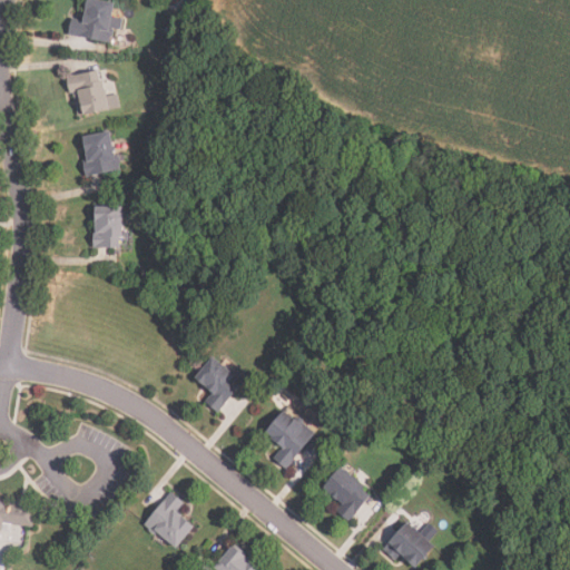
[(116,5),(92,0),(86,0),(84,20),(71,18),(68,36),(110,43),(114,29),(121,30),(123,20),(112,18),(116,5)]
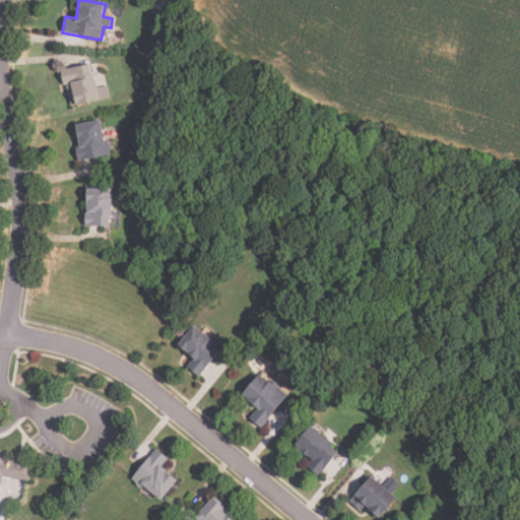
[(65,69),(68,106),(99,104),(94,66),(65,69)]
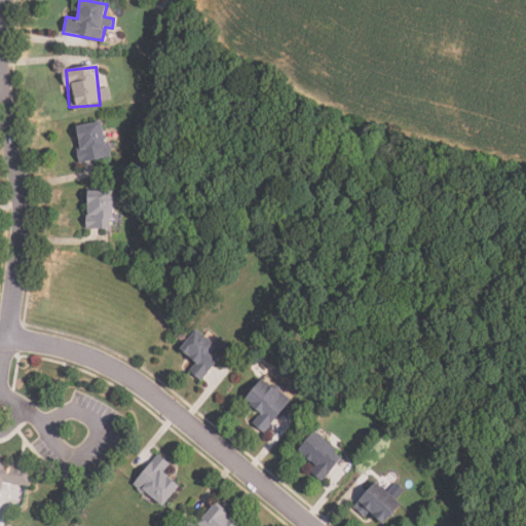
[(75,125),(81,161),(110,156),(104,120),(75,125)]
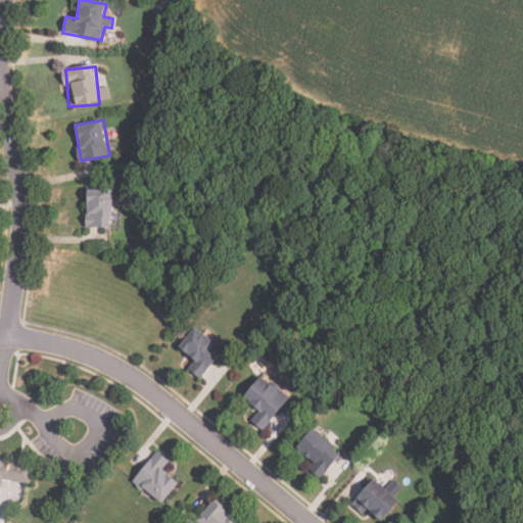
[(87,226),(113,226),(113,190),(87,190),(87,226)]
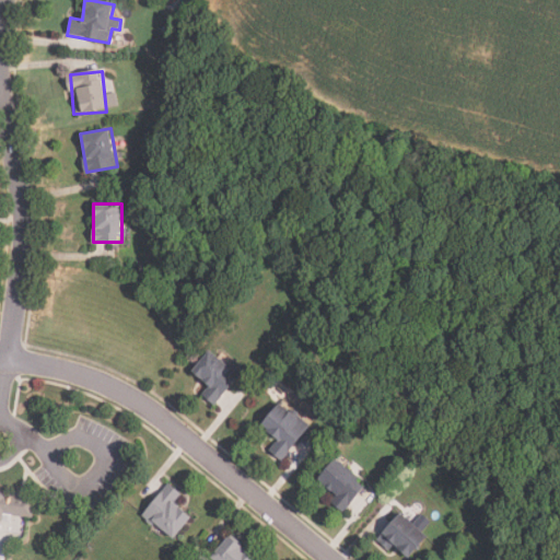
[(202,395),(216,405),(240,373),(209,350),(193,372),(210,384),(202,395)]
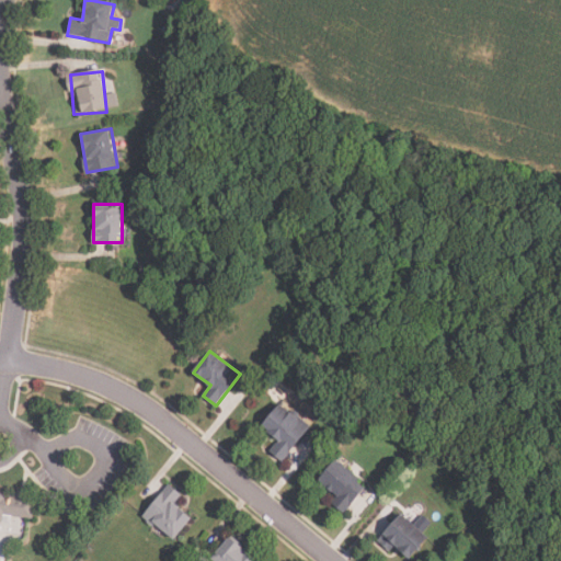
[(262,426),(278,439),(270,451),(283,461),(310,426),(279,403),(262,426)]
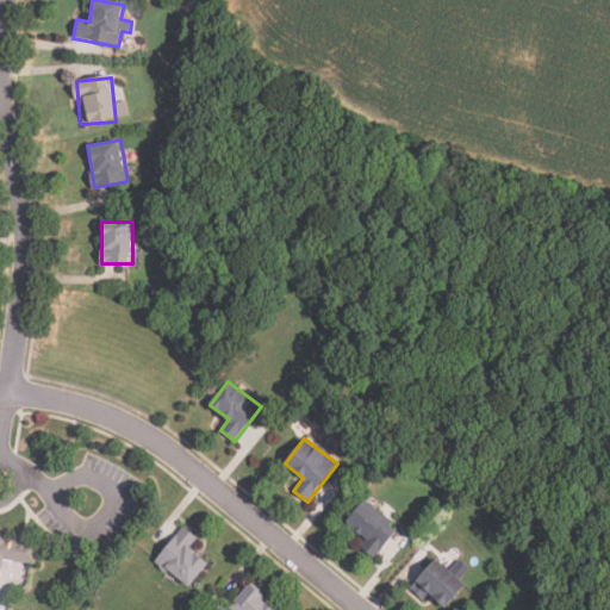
[(374,558),(400,531),(367,499),(347,521),(366,540),(361,545),(374,558)]
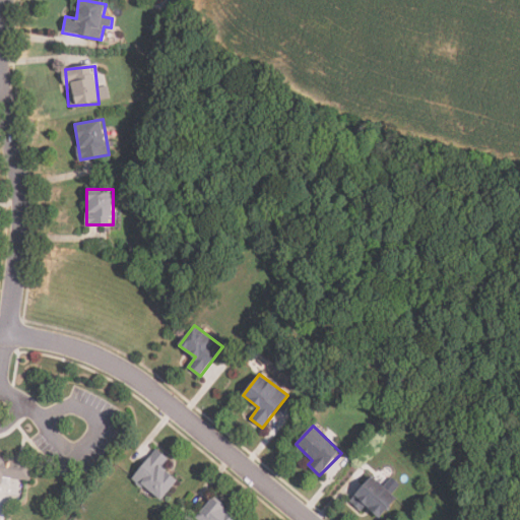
[(133,476),(160,501),(178,479),(164,467),(170,460),(157,449),(133,476)]
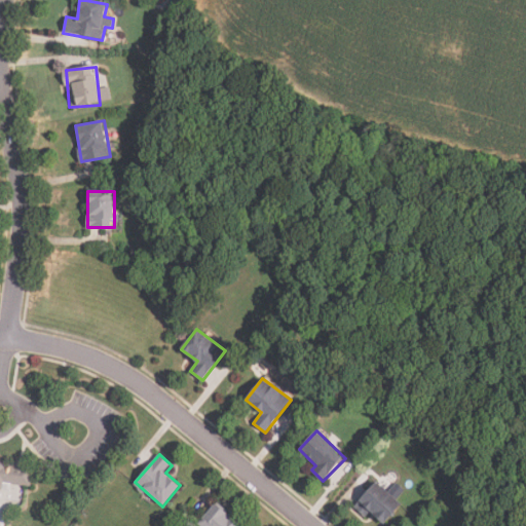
[(3,483),(32,486),(34,463),(0,460),(0,488),(2,489),(3,483)]
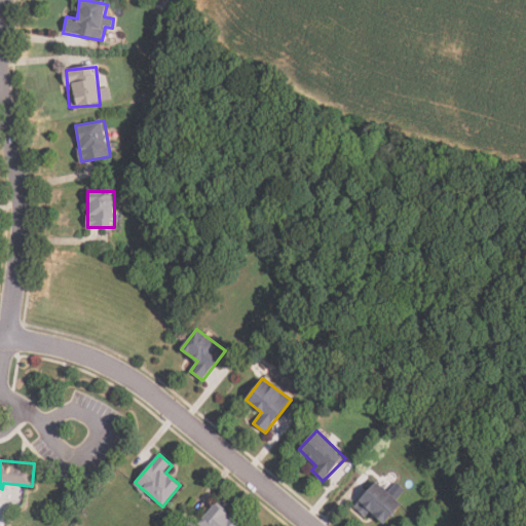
[(384,524),(402,504),(376,481),(353,508),(367,518),(371,513),(384,524)]
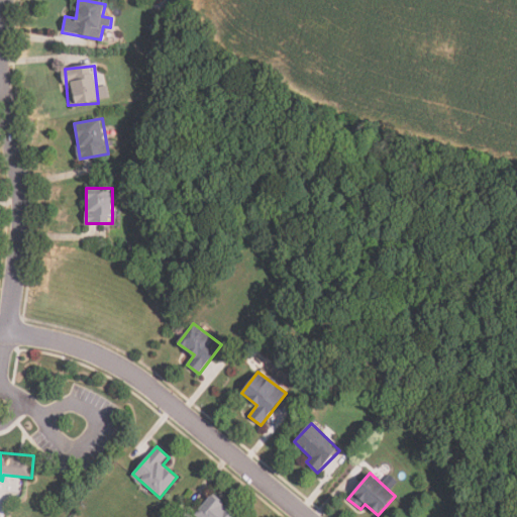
[(238,516),(212,494),(195,514),(198,516),(238,516)]
